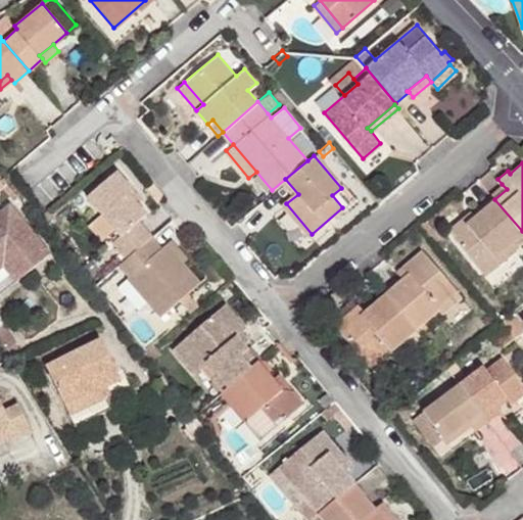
[(127,256),(151,235),(139,220),(147,213),(134,198),(129,192),(133,189),(116,169),(87,194),(120,233),(112,239),(127,256)]
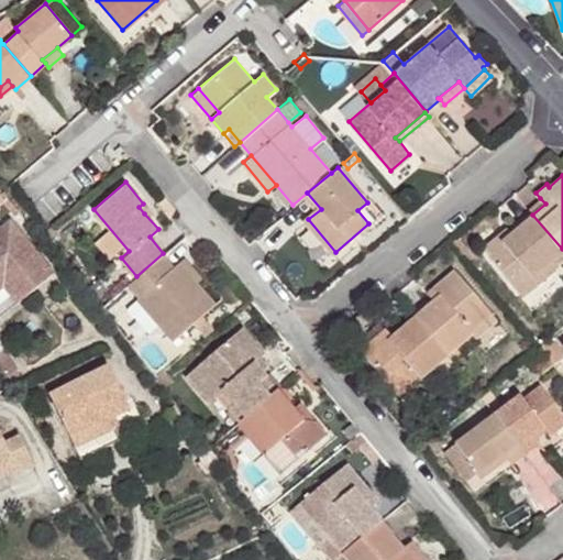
[(19,210),(2,190),(0,191),(0,199),(2,198),(14,213),(19,210)]
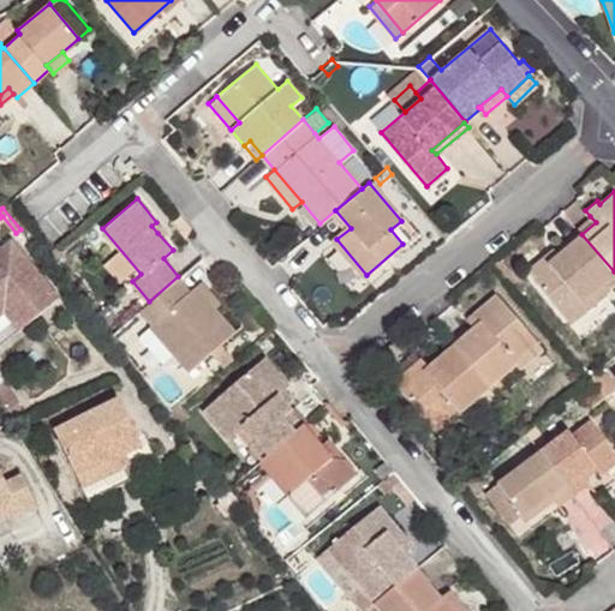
[(577,228),(581,234),(596,222),(590,216),(577,227),(577,228)]
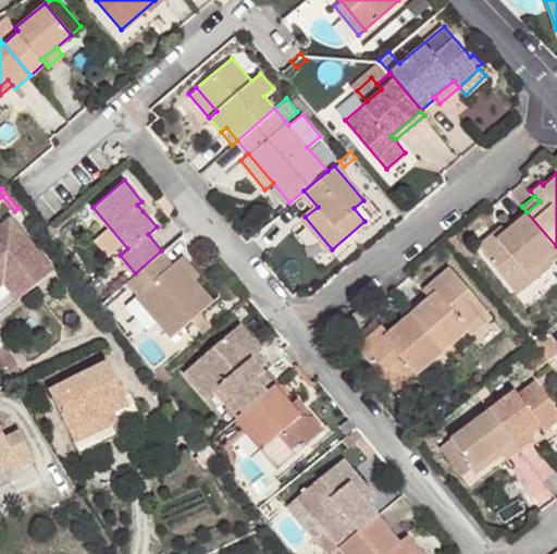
[(141,201),(137,205),(143,211),(147,208),(141,201)]
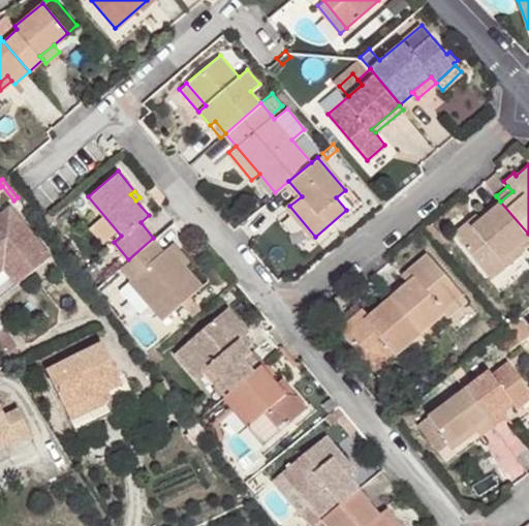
[(472,224),(500,202),(496,196),(468,220),(472,224)]
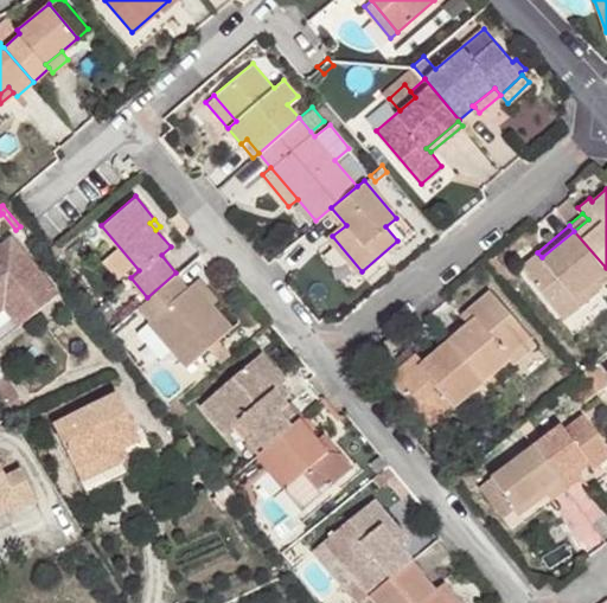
[(606,269),(606,268),(574,231),(542,257),(537,252),(521,265),(556,310),(572,297),(579,305),(599,289),(593,281),(606,269)]
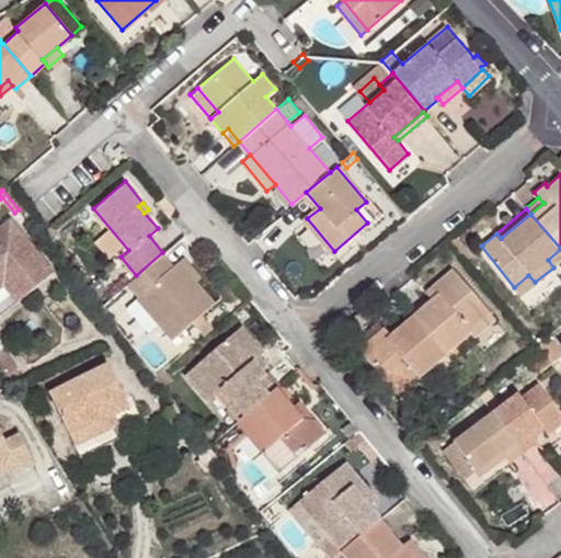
[(0,271),(6,268),(25,293),(54,270),(10,216),(0,224),(0,271)]
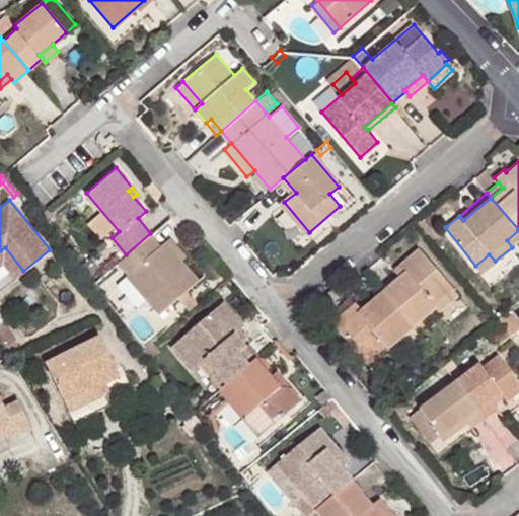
[(416,221),(432,238),(435,235),(420,217),(416,221)]
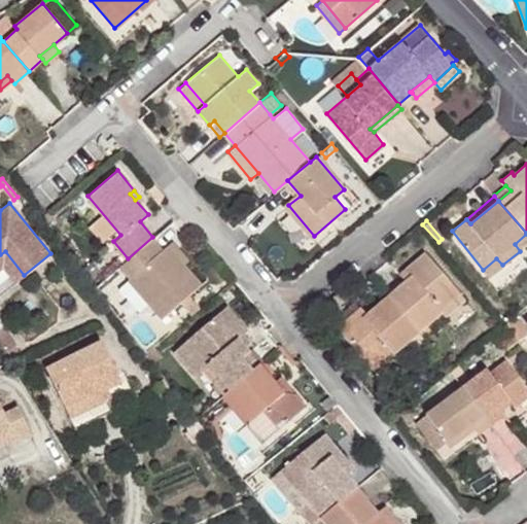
[(202,282),(185,263),(169,243),(163,248),(152,237),(128,258),(118,266),(129,277),(151,303),(163,316),(181,301),(189,293),(202,282)]
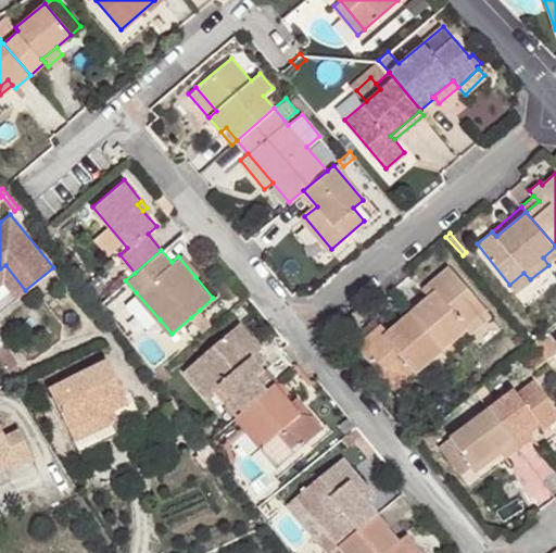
[(200,273),(182,252),(178,256),(196,277),(200,273)]
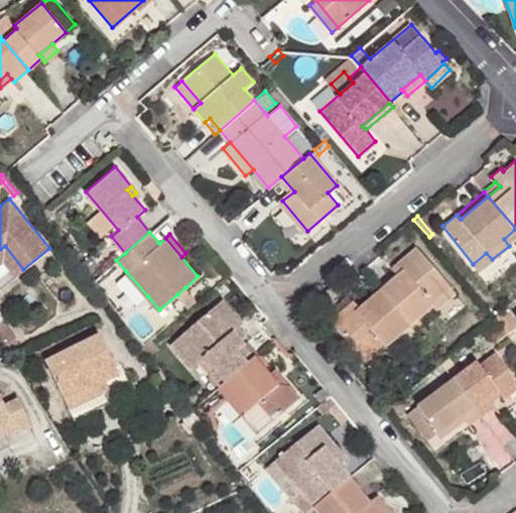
[(397,273),(380,288),(417,333),(425,326),(417,316),(431,303),(429,301),(448,283),(416,245),(397,261),(403,268),(397,273)]
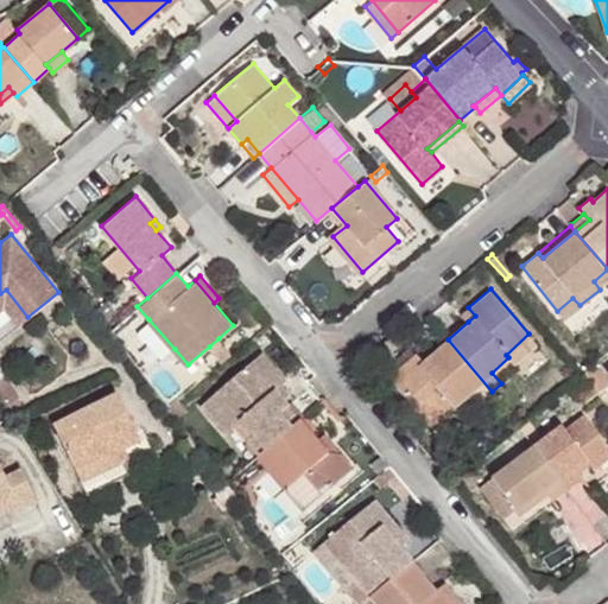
[(17,325),(27,317),(6,290),(0,293),(0,311),(4,309),(17,325)]
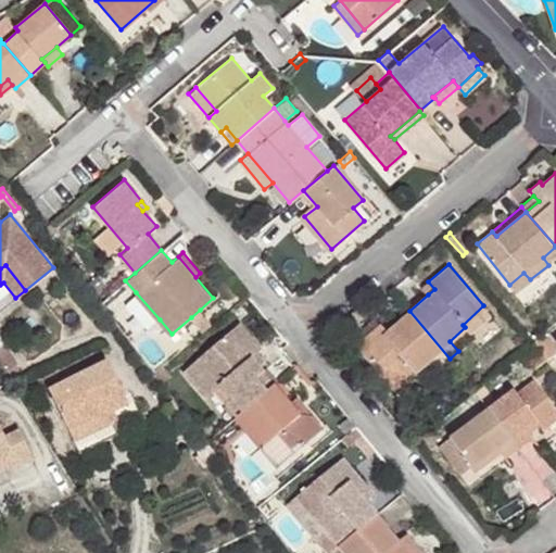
[(509,285),(515,291),(530,279),(523,273),(509,285)]
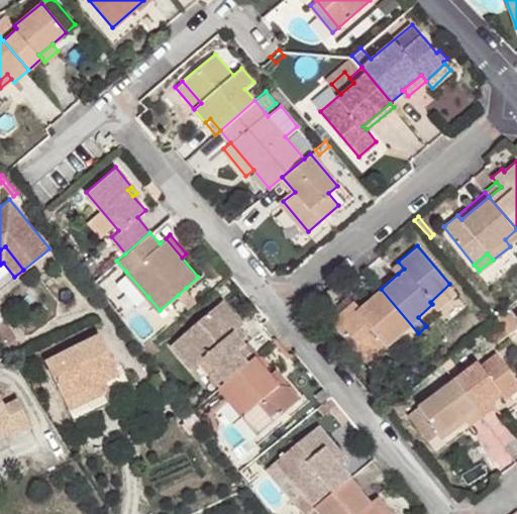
[(392,268),(398,274),(404,269),(398,262),(392,268)]
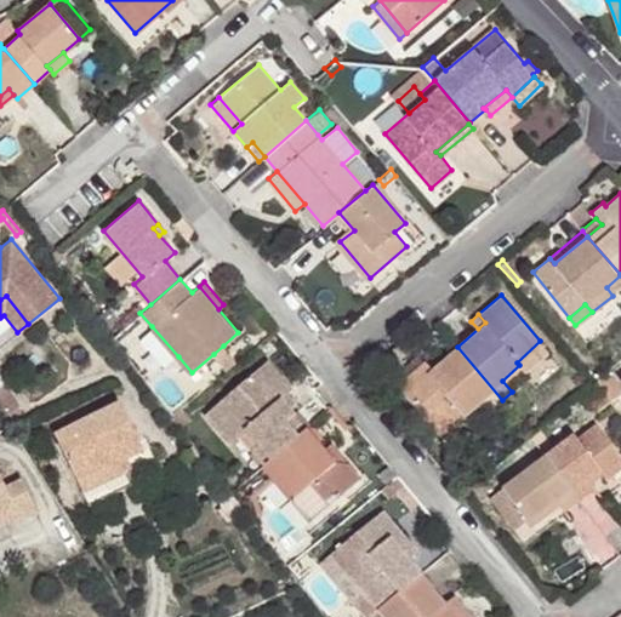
[(178,356),(152,326),(146,331),(172,361),(178,356)]
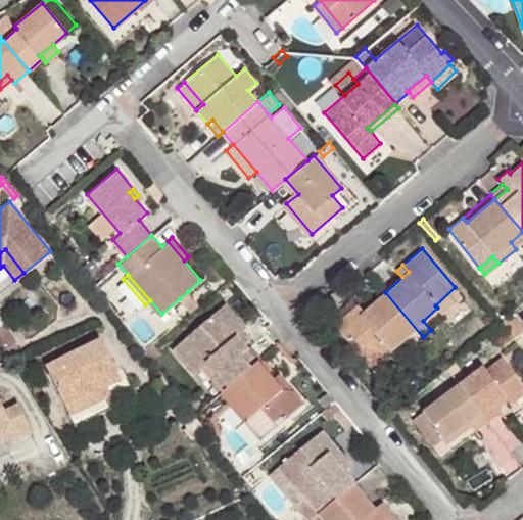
[(455,287),(435,305),(437,308),(440,311),(460,293),(455,287)]
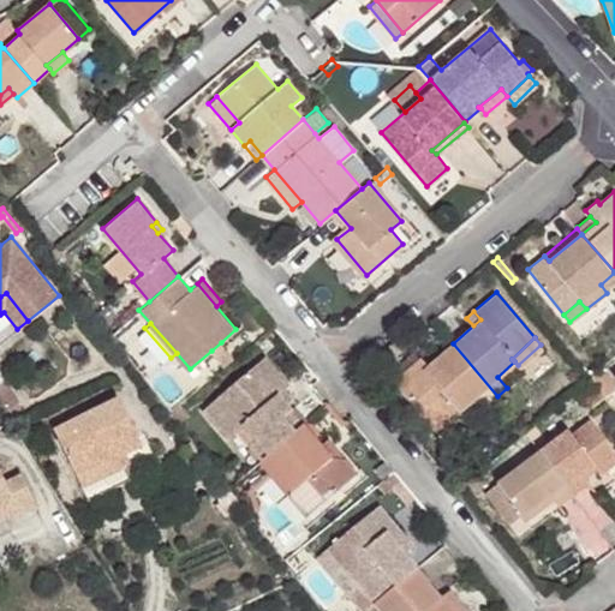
[(233,357),(221,342),(212,351),(224,365),(233,357)]
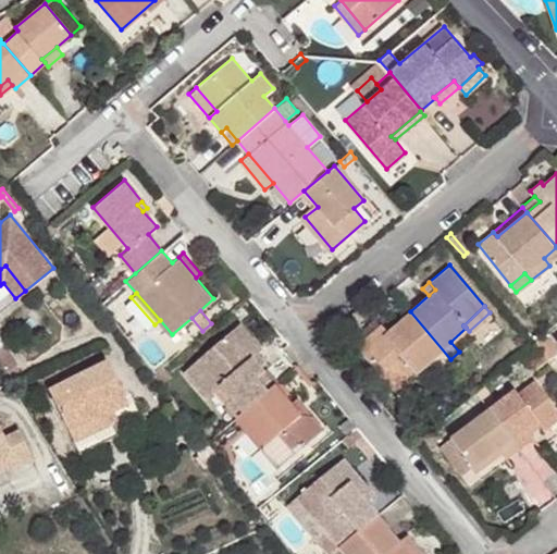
[(450,359),(410,311),(386,331),(383,334),(376,328),(356,346),(394,391),(415,372),(425,384),(452,360),(450,359)]
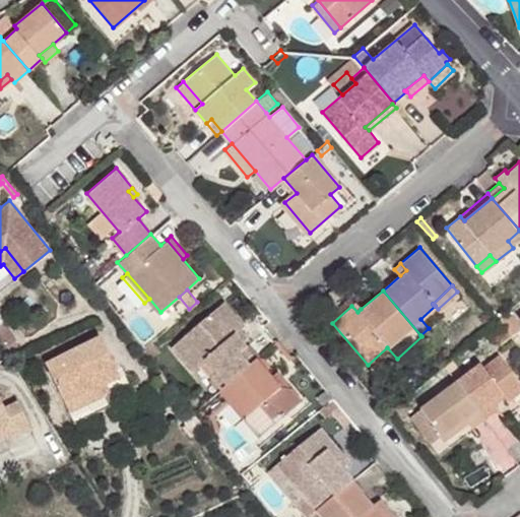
[(209,379),(218,389),(222,386),(255,358),(245,345),(241,341),(235,333),(242,327),(244,325),(223,301),(183,335),(213,371),(209,375),(211,377),(209,379)]
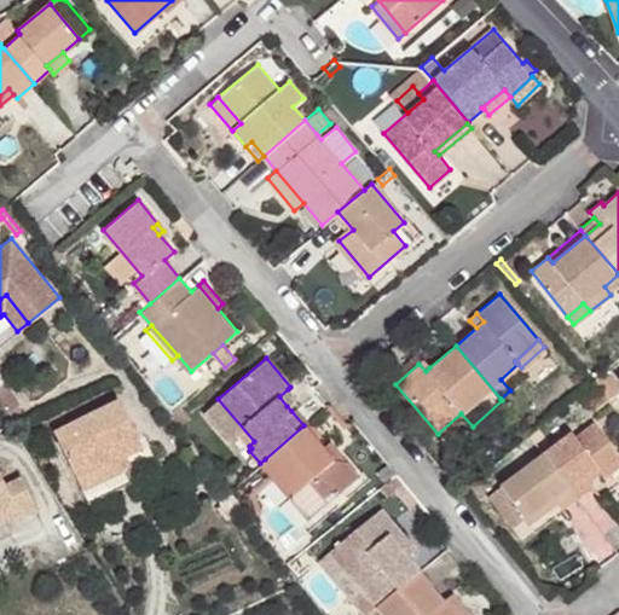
[(423,360),(418,364),(426,371),(429,367),(423,360)]
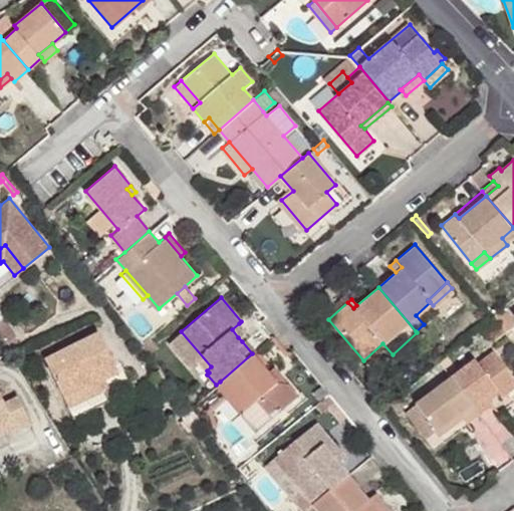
[(13,333),(2,316),(0,318),(0,335),(3,340),(13,333)]
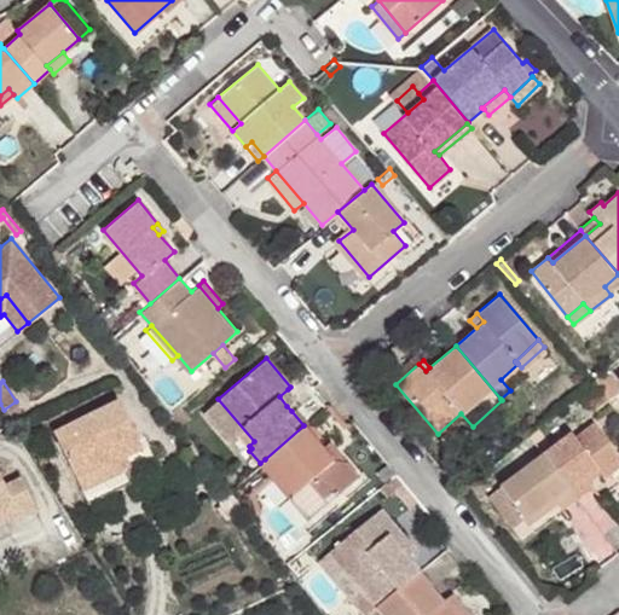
[(596,381),(588,387),(589,389),(583,394),(594,410),(609,398),(596,381)]
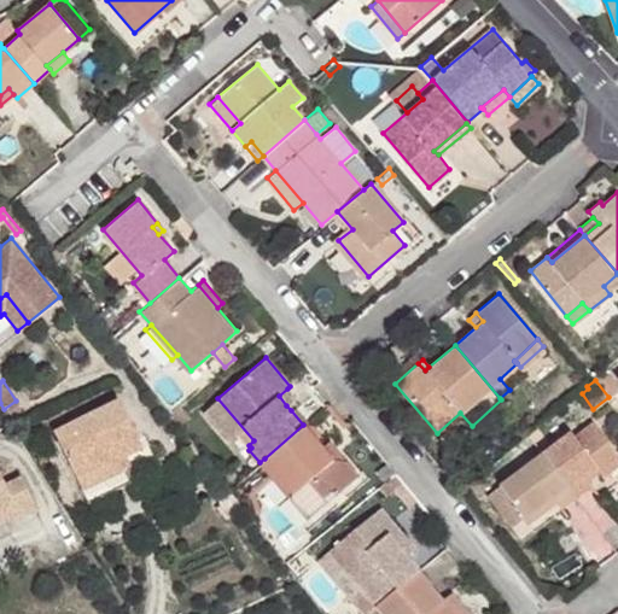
[(287,389),(279,396),(286,405),(295,398),(287,389)]
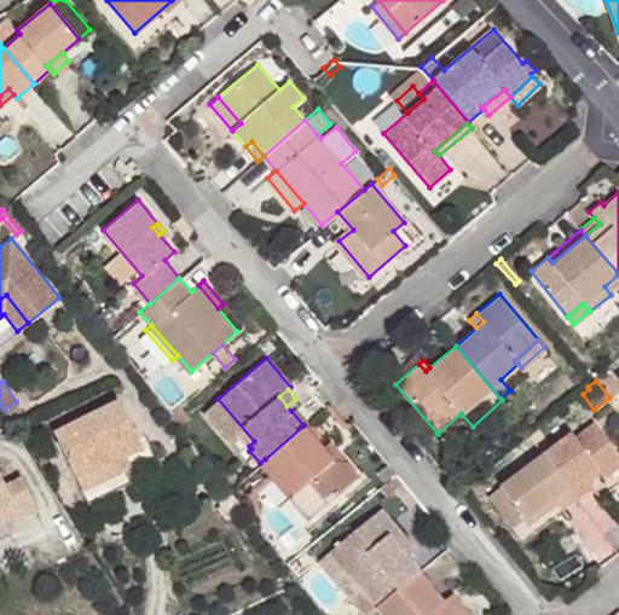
[(120,399),(55,431),(84,491),(125,469),(119,456),(142,445),(120,399)]
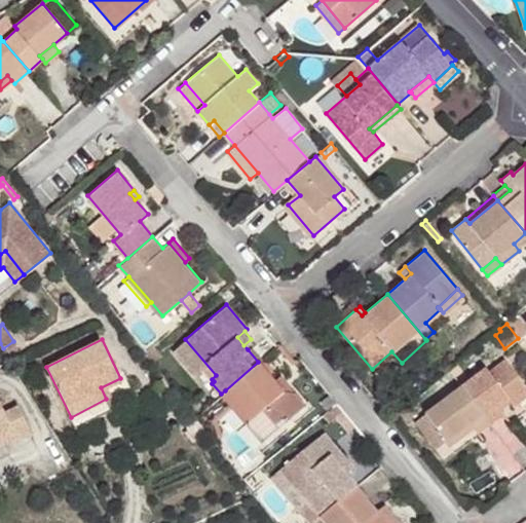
[(216,375),(185,339),(174,348),(194,373),(201,368),(212,379),(216,375)]
